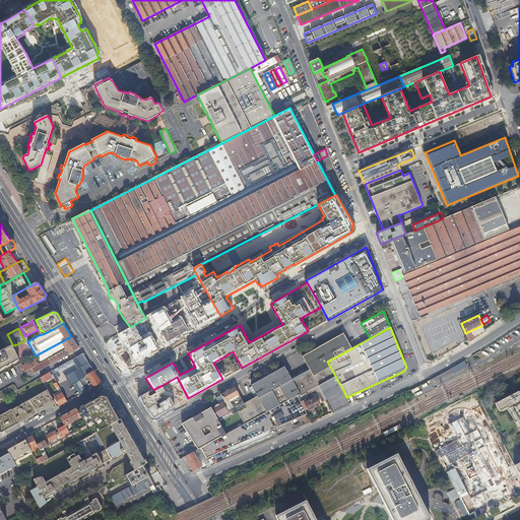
[(327,362),(351,348),(343,333),(302,356),(308,368),(290,378),(284,367),(251,385),(258,396),(245,403),(246,407),(239,411),(245,424),(298,395),(299,396),(306,392),(314,387),(318,385),(326,400),(343,390),(327,362)]
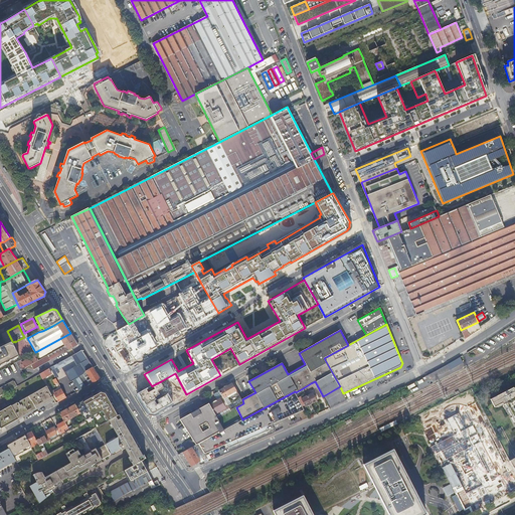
[(64,345),(75,340),(70,333),(48,345),(51,350),(63,344),(64,345)]
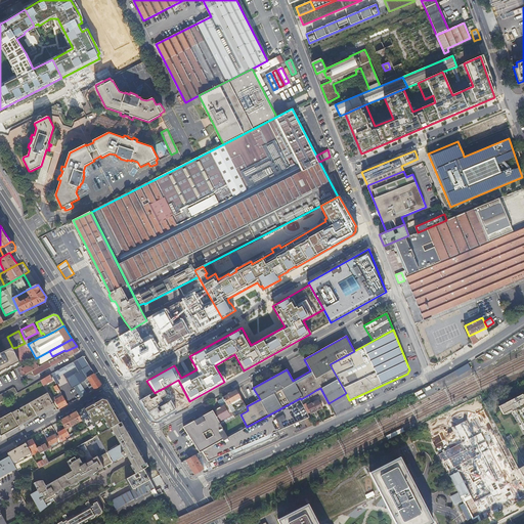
[(116,359),(130,352),(127,345),(112,352),(116,359)]
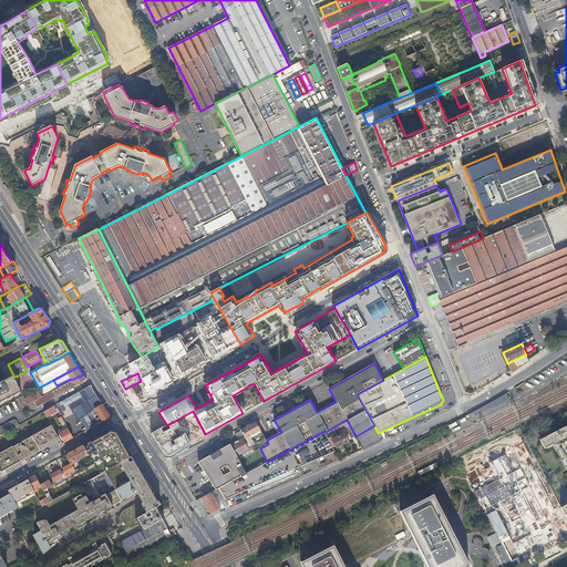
[(38,406),(86,379),(83,374),(71,380),(52,391),(43,397),(43,395),(42,397),(41,398),(34,401),(38,406)]
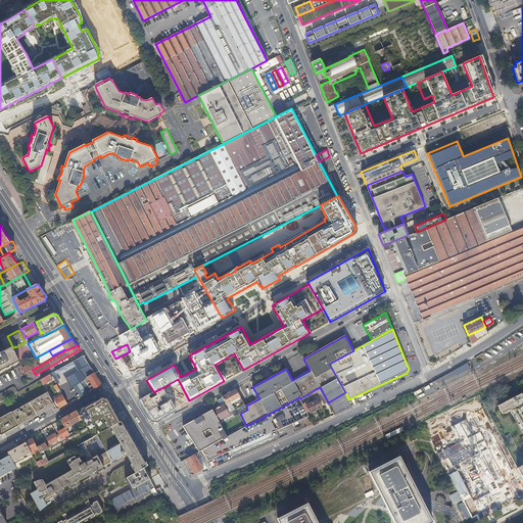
[(0,371),(20,361),(13,347),(12,346),(0,352),(0,371)]
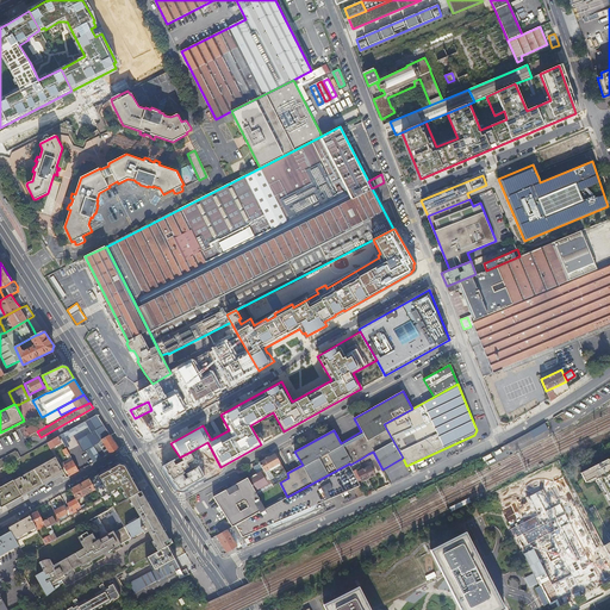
[(61,416),(61,415),(57,409),(44,416),(48,423),(61,416)]
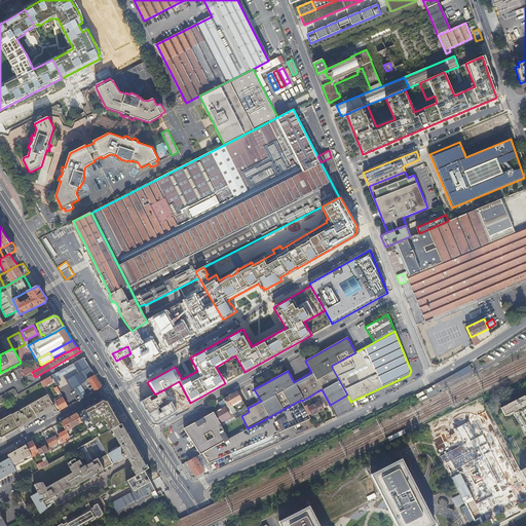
[(75,375),(89,367),(86,362),(83,358),(51,375),(52,378),(57,376),(59,375),(60,377),(64,375),(67,380),(75,375)]
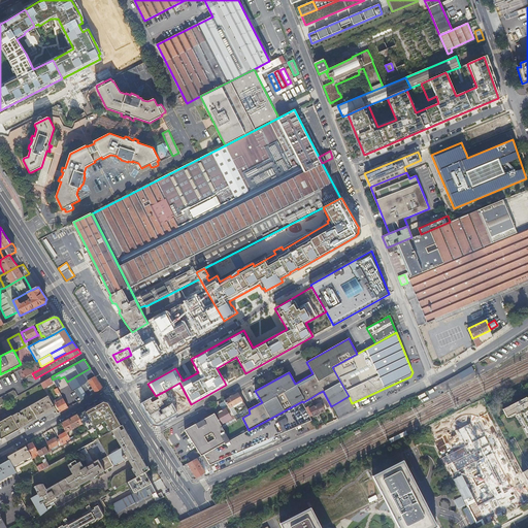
[(23,371),(24,372),(35,365),(36,365),(36,364),(23,371)]
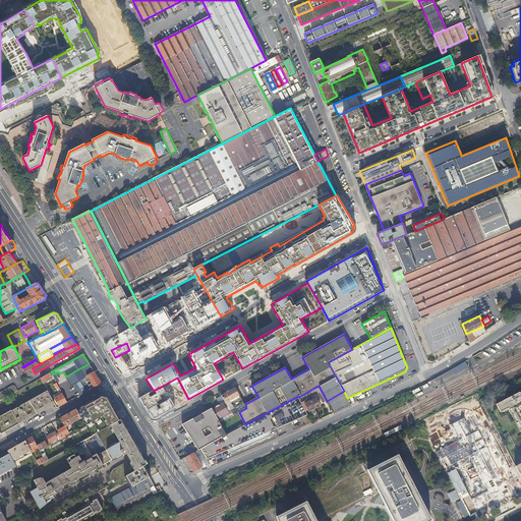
[(25,371),(32,368),(38,365),(35,360),(23,367),(25,371)]
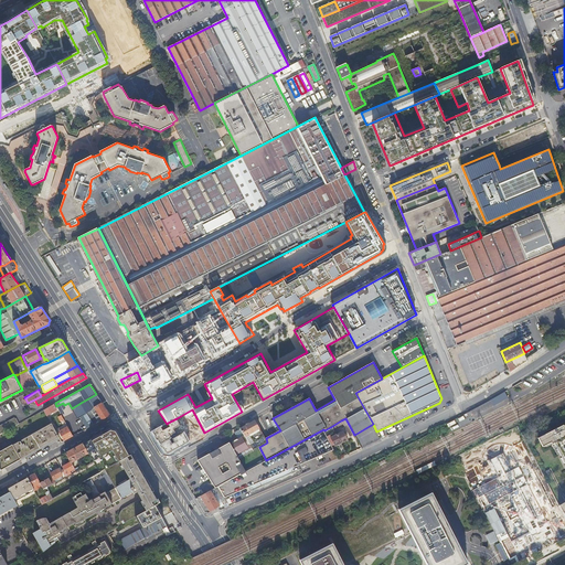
[(102,403),(96,394),(81,403),(86,412),(86,413),(102,403)]
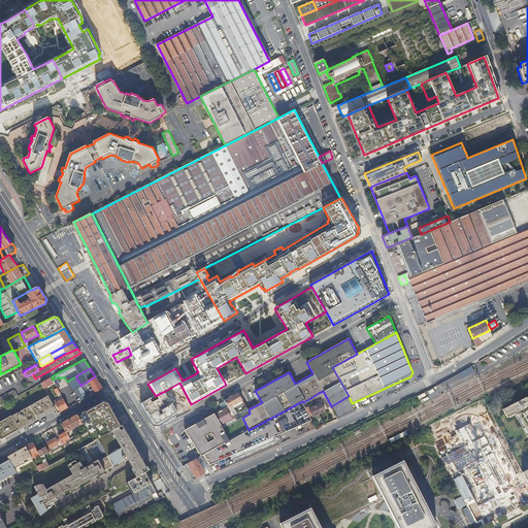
[(80,385),(75,376),(67,382),(73,391),(80,385)]
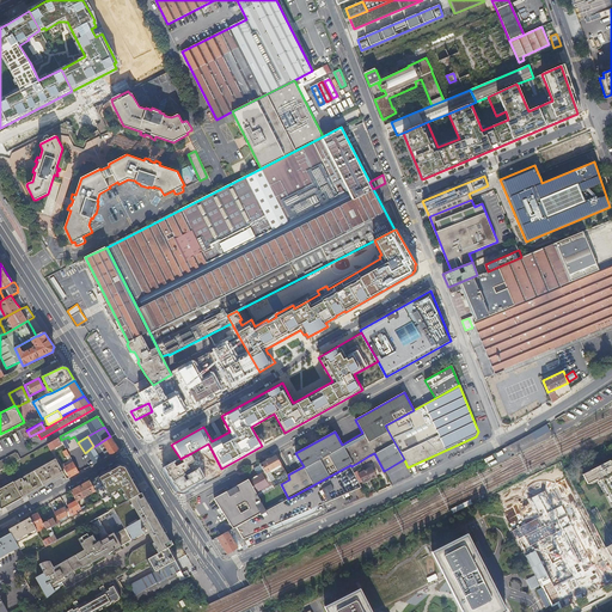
[(116,445),(110,436),(93,447),(102,459),(120,450),(116,445)]
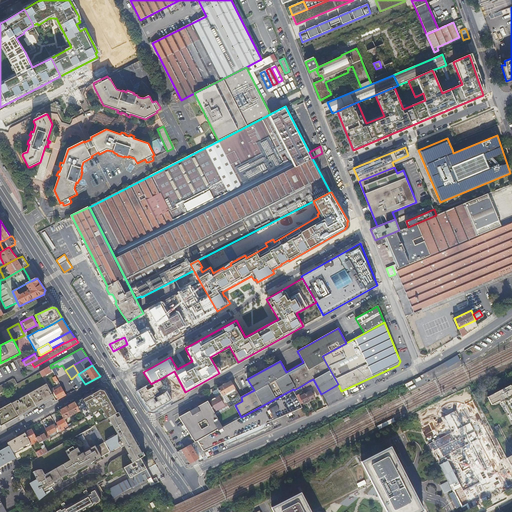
[(50,372),(47,367),(40,371),(43,376),(50,372)]
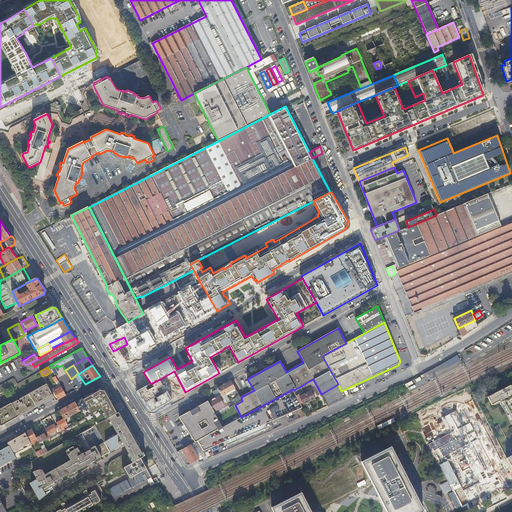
[(4,390),(17,383),(15,378),(11,378),(0,384),(0,392),(1,392),(4,390)]
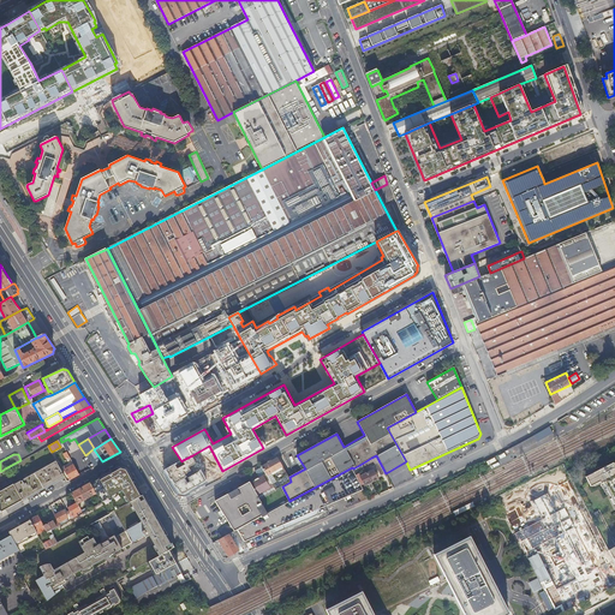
[(167,470),(175,483),(185,477),(186,476),(185,473),(189,471),(190,472),(191,471),(189,466),(196,463),(195,461),(192,455),(183,460),(185,464),(178,469),(175,465),(167,470)]
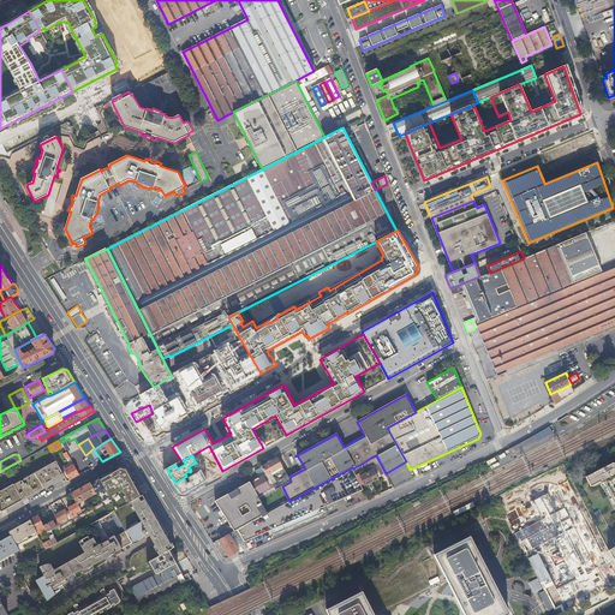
[(381,476),(386,473),(376,455),(371,458),(374,463),(381,476)]
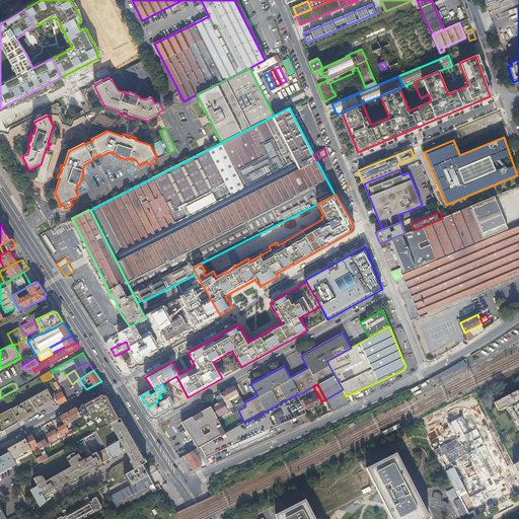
[(242,400),(234,385),(221,393),(225,399),(225,400),(229,406),(229,409),(242,400)]
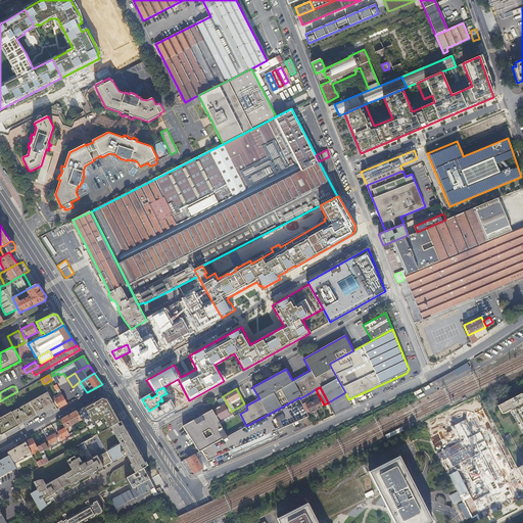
[(312,396),(318,393),(316,389),(307,394),(310,397),(312,396)]
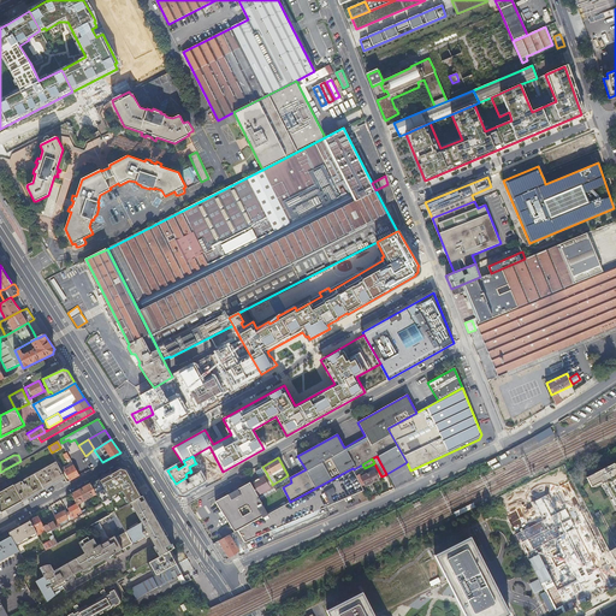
[(22,501),(65,477),(59,467),(58,466),(57,462),(13,485),(22,501)]
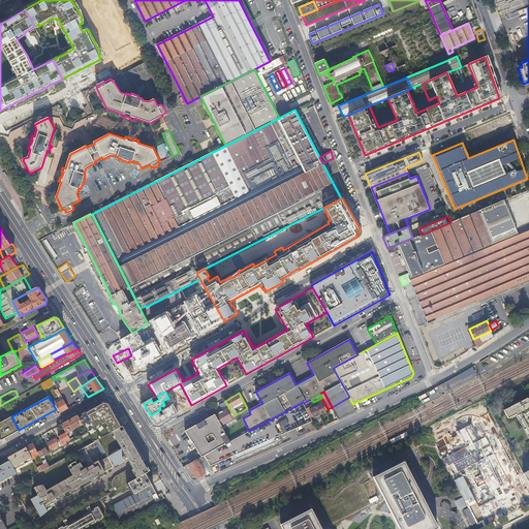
[(528,397),(528,398),(528,397),(504,409),(508,417),(516,413),(517,415),(519,414),(523,424),(523,425),(525,428),(528,435),(528,469),(523,472),(528,484),(528,397)]
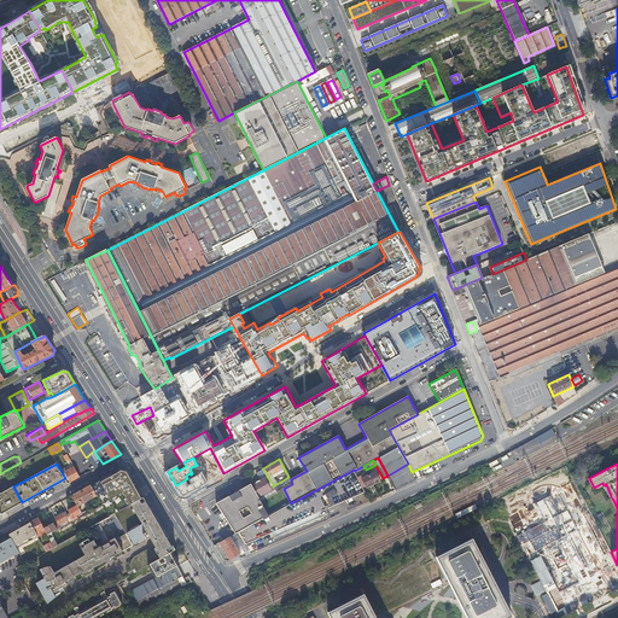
[(71,482),(80,477),(74,466),(65,472),(71,482)]
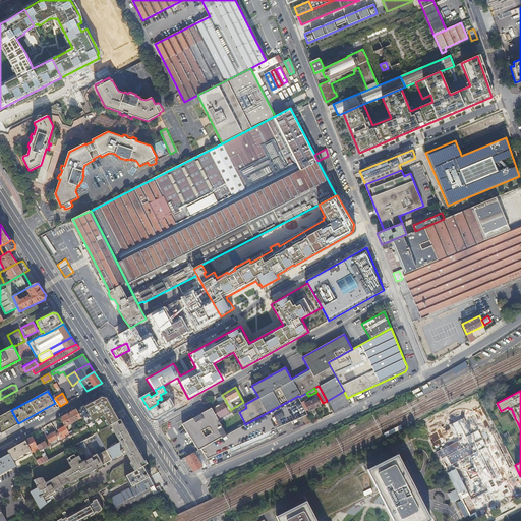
[(306,393),(299,397),(306,412),(308,411),(314,408),(310,400),(309,398),(308,396),(306,393)]
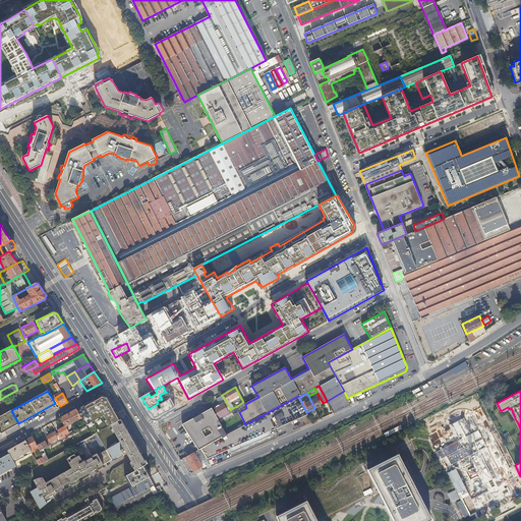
[(110,425),(121,419),(108,397),(105,396),(102,395),(76,408),(81,417),(84,423),(92,419),(93,421),(104,415),(109,425),(110,425)]
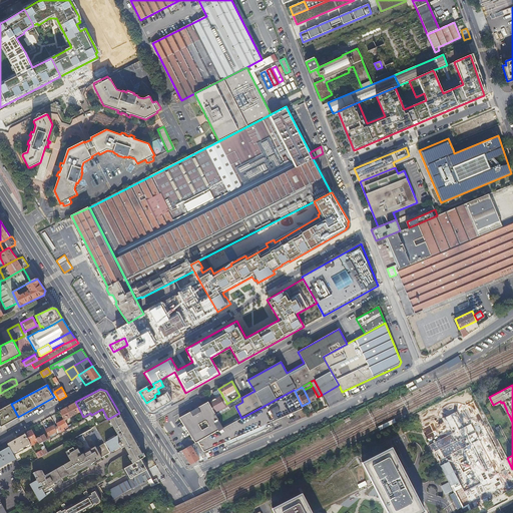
[(209,403),(214,412),(224,406),(223,404),(226,402),(222,396),(222,395),(218,389),(215,391),(218,397),(209,403)]
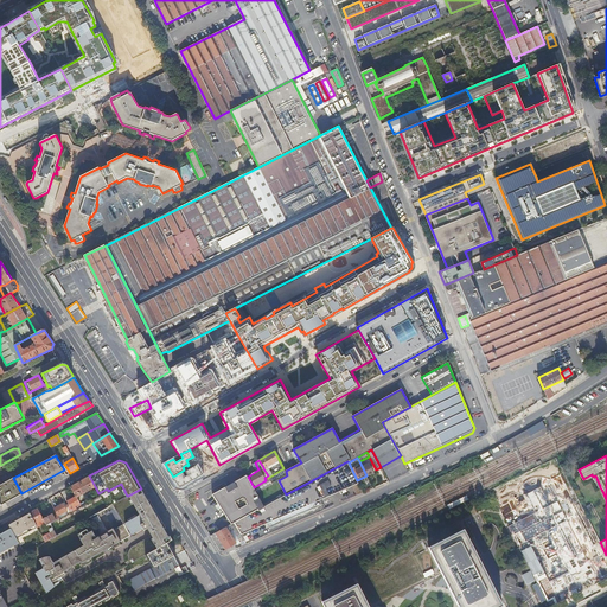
[(314,502),(358,483),(357,480),(349,462),(347,461),(286,494),(264,506),(234,522),(241,534),(247,531),(314,502)]
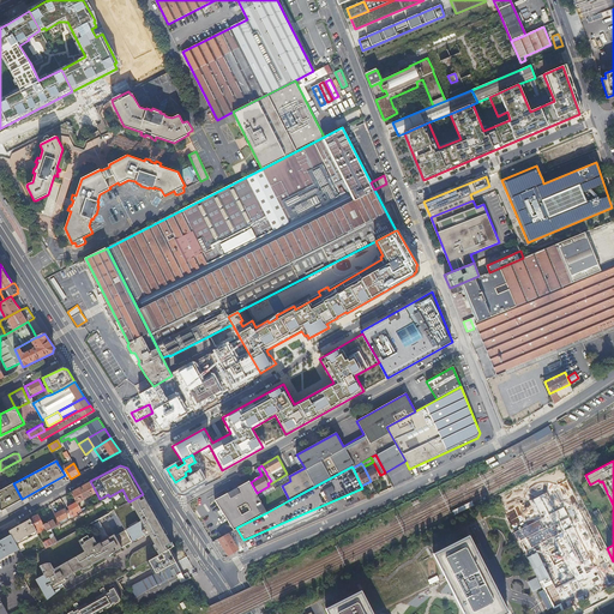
[(366,471),(371,481),(378,477),(373,468),(368,470),(366,471)]
